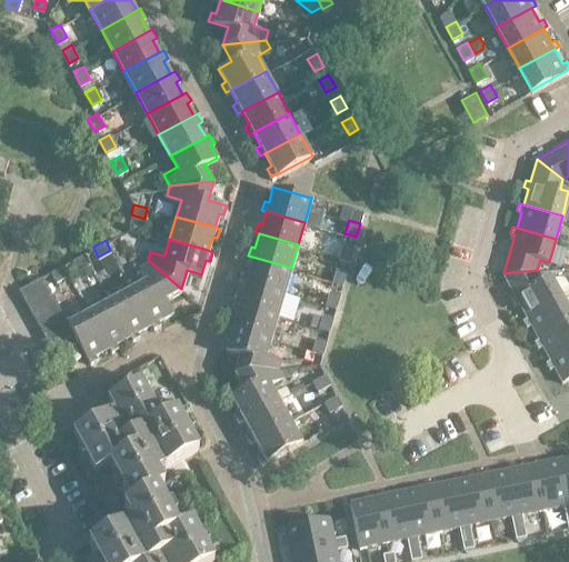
[(338,257),(349,260),(353,247),(342,243),(338,257)]
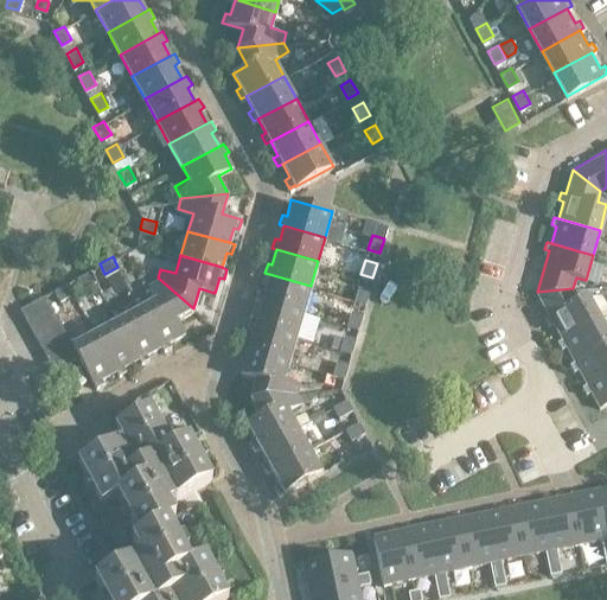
[(96,280),(90,269),(77,276),(82,287),(96,280)]
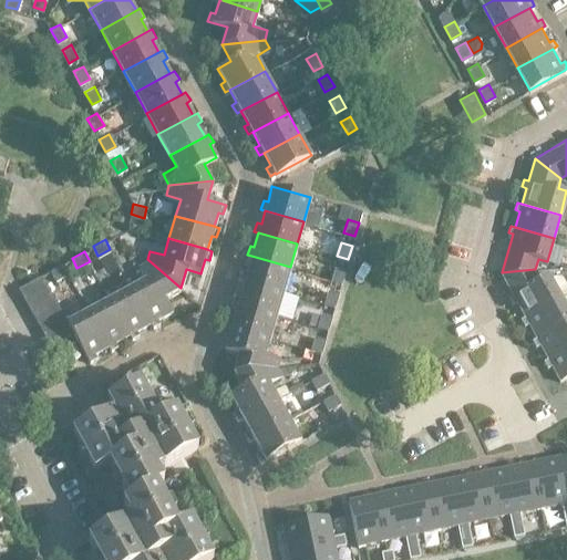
[(290,267),(251,256),(248,270),(243,269),(240,278),(245,279),(284,290),(290,267)]
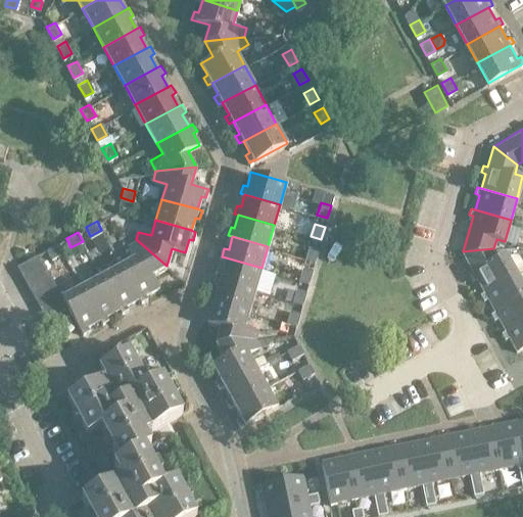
[(167,266),(136,239),(128,244),(134,256),(121,264),(138,296),(141,300),(146,297),(144,293),(158,285),(152,274),(167,266)]
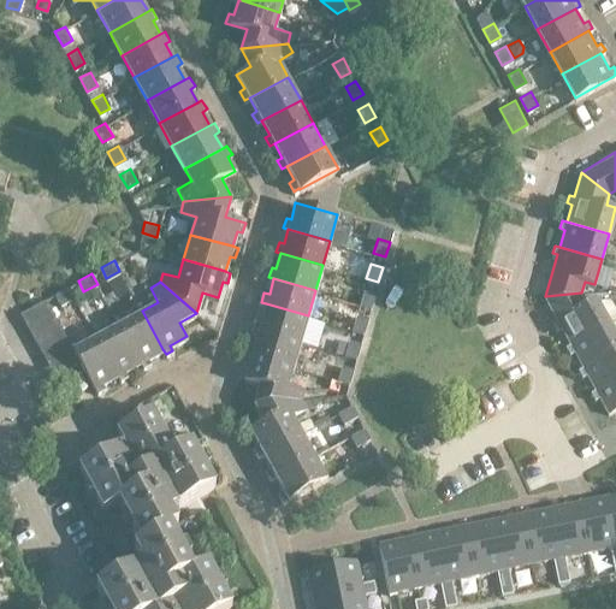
[(75,296),(69,285),(55,293),(61,303),(75,296)]
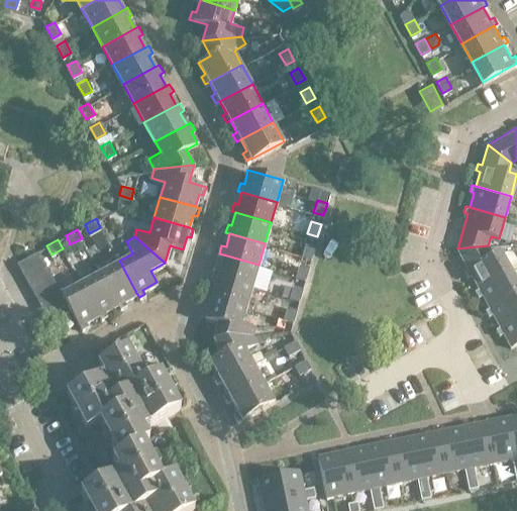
[(301,254),(311,258),(314,244),(305,242),(301,254)]
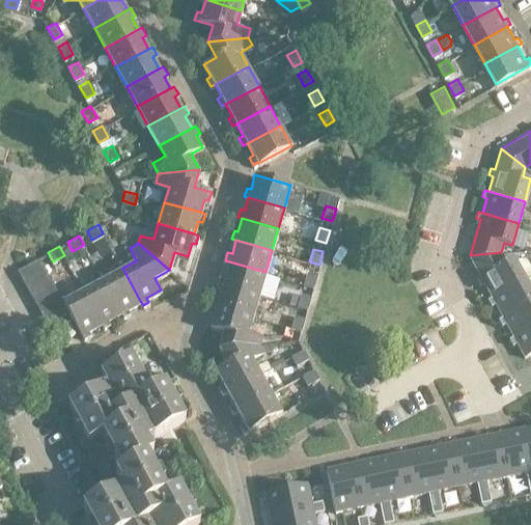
[(506,260),(501,252),(470,255),(481,275),(477,277),(480,283),(484,281),(492,295),(524,276),(513,256),(506,260)]
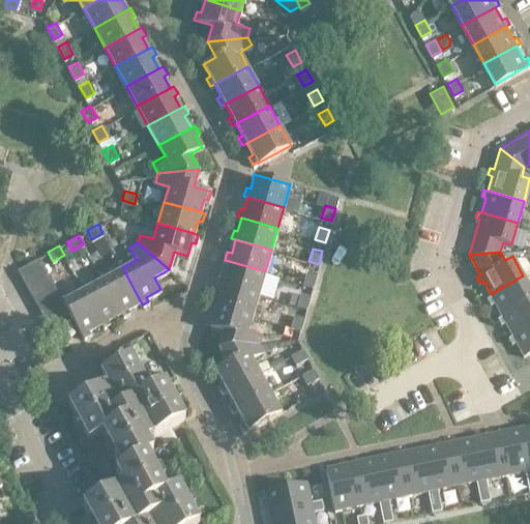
[(46,266),(39,256),(18,268),(23,279),(46,266)]
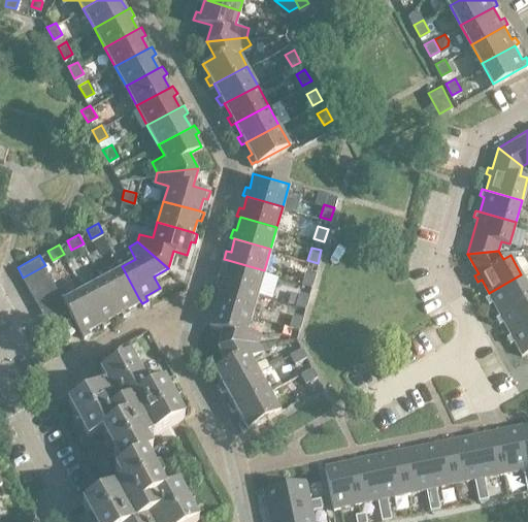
[(264,270),(228,260),(224,272),(221,271),(218,280),(222,281),(258,291),(264,270)]
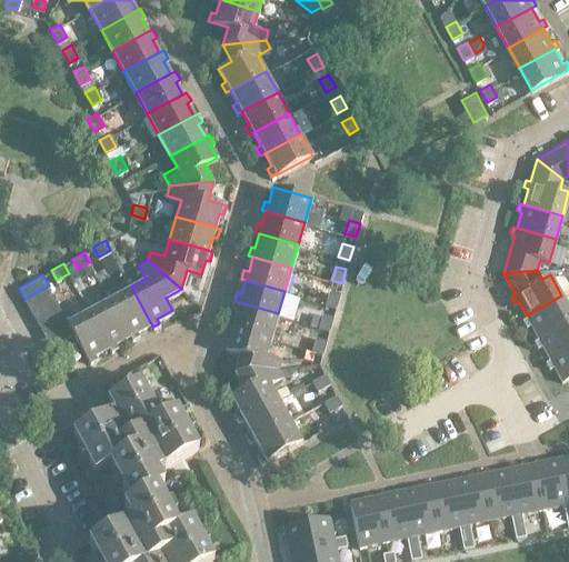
[(55,298),(49,285),(25,299),(31,310),(55,298)]
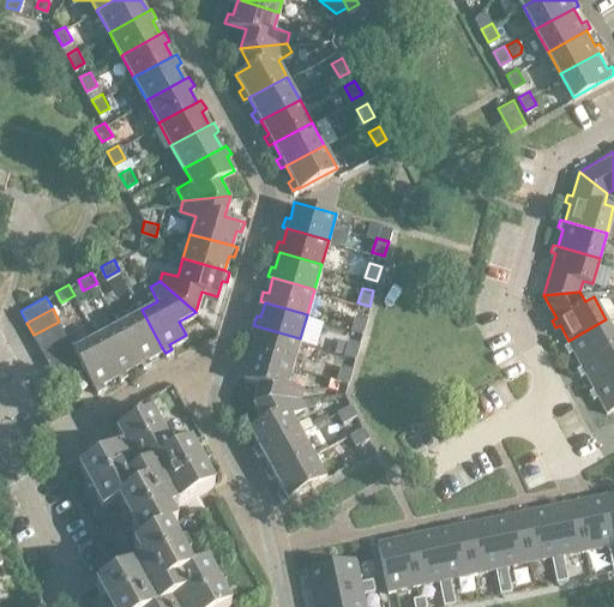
[(162,348),(142,310),(119,322),(140,360),(143,365),(150,361),(146,356),(162,348)]
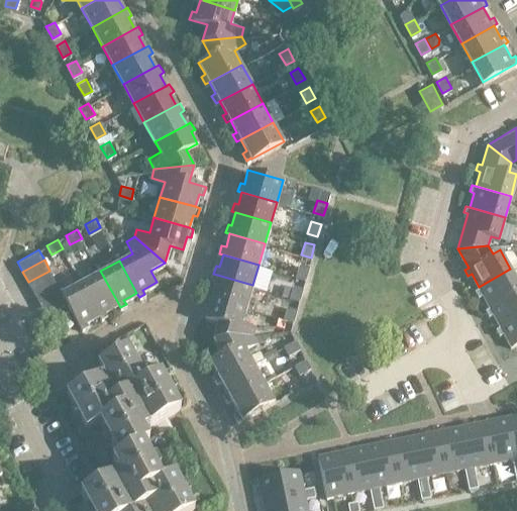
[(295,276),(305,279),(308,266),(299,263),(295,276)]
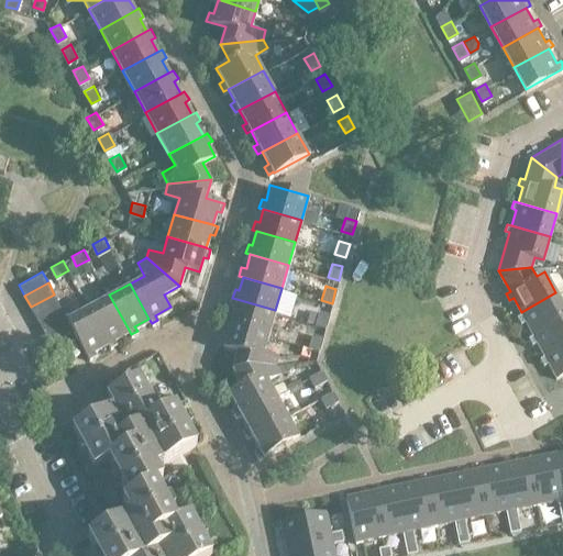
[(562,315),(562,306),(555,292),(521,312),(517,314),(521,321),(525,319),(532,333),(562,315)]
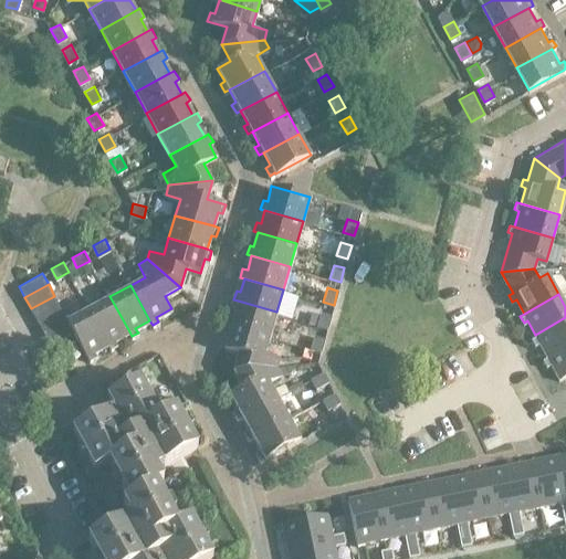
[(61,307),(54,296),(31,308),(38,320),(61,307)]
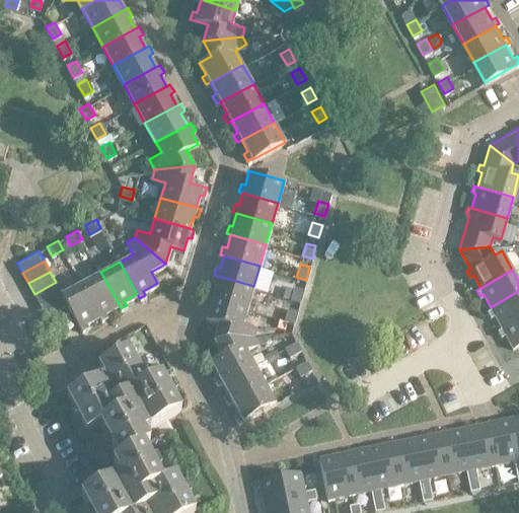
[(119,304),(100,272),(81,283),(98,315),(101,319),(107,315),(105,311),(119,304)]
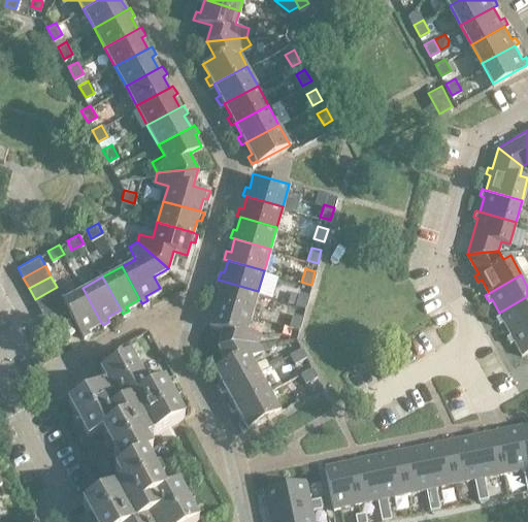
[(258,291),(222,281),(218,294),(213,293),(211,302),(216,303),(252,314),(258,291)]
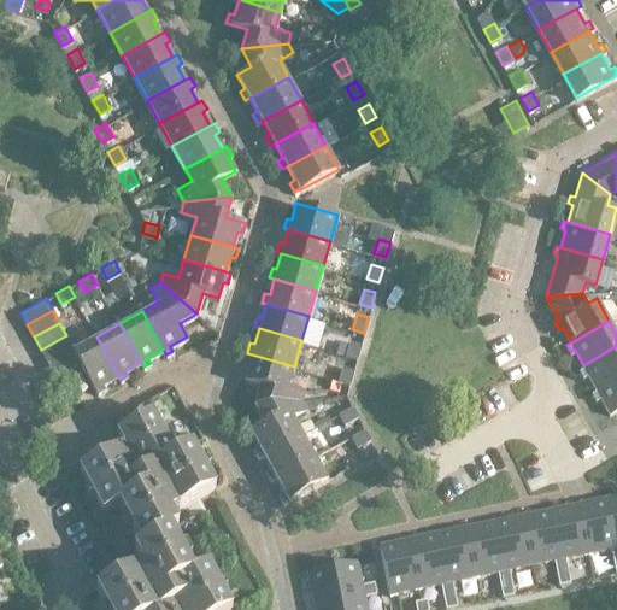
[(72,349),(66,335),(41,350),(47,362),(72,349)]
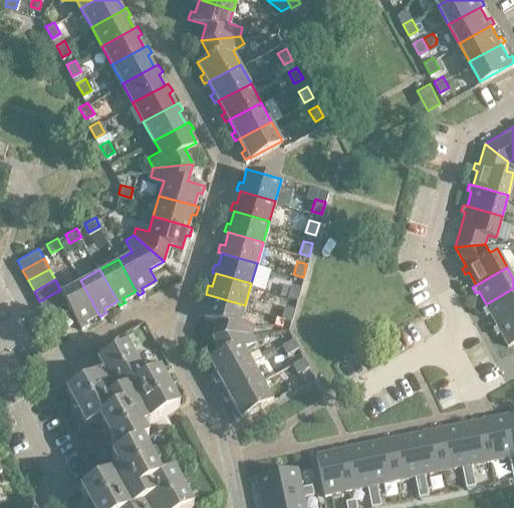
[(97,312),(80,280),(61,290),(60,291),(66,300),(78,323),(79,322),(81,326),(87,323),(85,319),(97,312)]
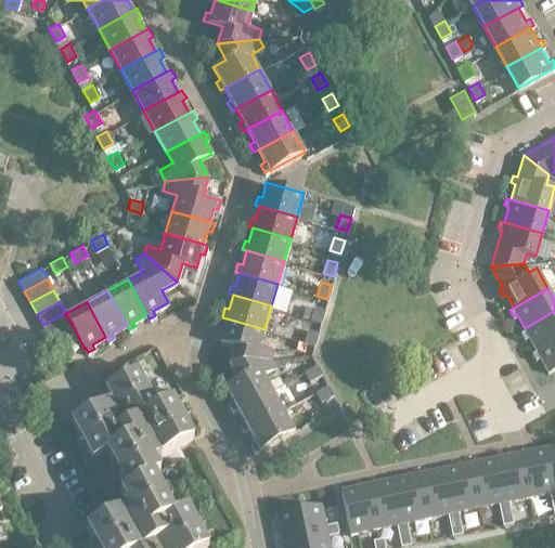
[(310,318),(321,321),(324,308),(314,304),(310,318)]
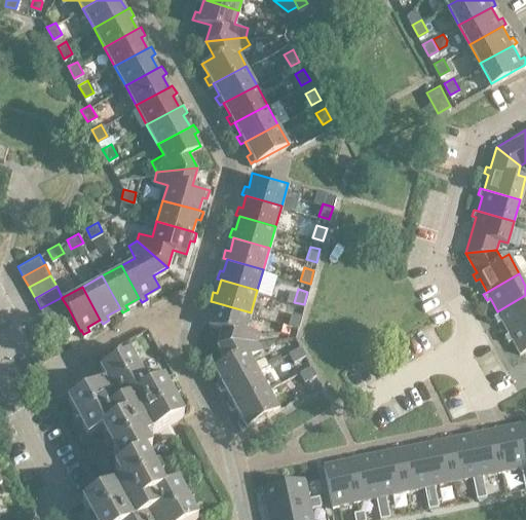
[(525,320),(525,295),(497,311),(493,313),(497,320),(501,318),(509,331),(525,320)]
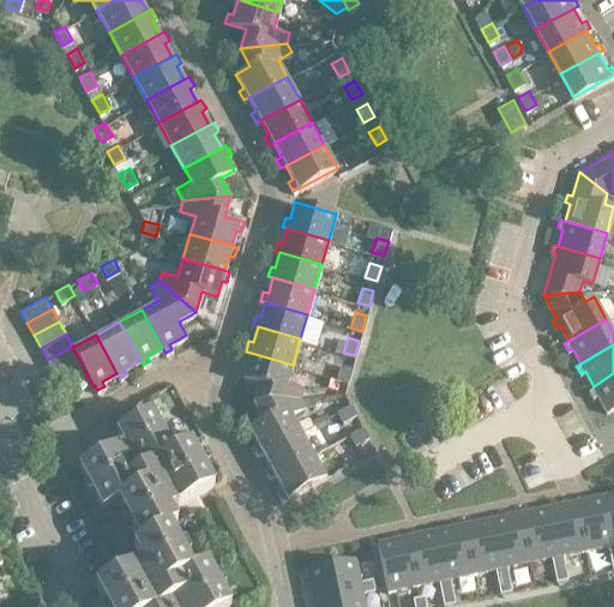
[(73,347),(72,347),(47,360),(54,372),(66,366),(79,359),(72,348),(73,347)]
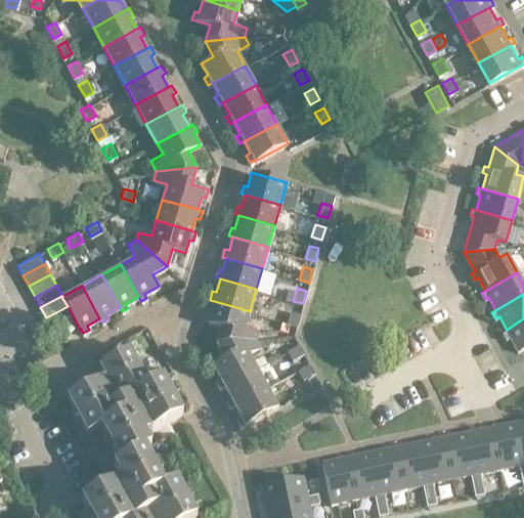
[(250,311),(214,301),(210,313),(206,312),(204,321),(220,326),(216,342),(256,339),(258,330),(245,326),(250,311)]
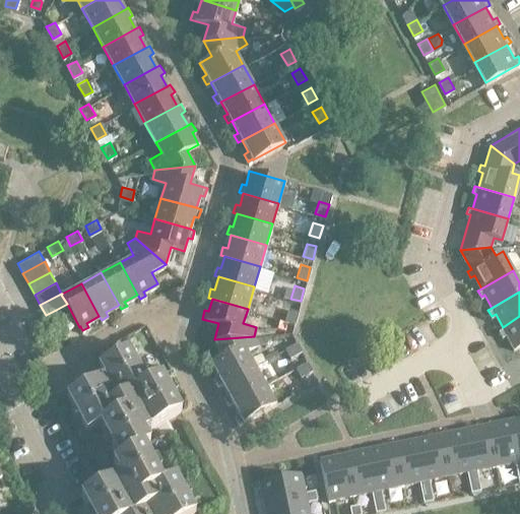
[(286,320),(295,322),(298,310),(288,307),(285,319),(286,320)]
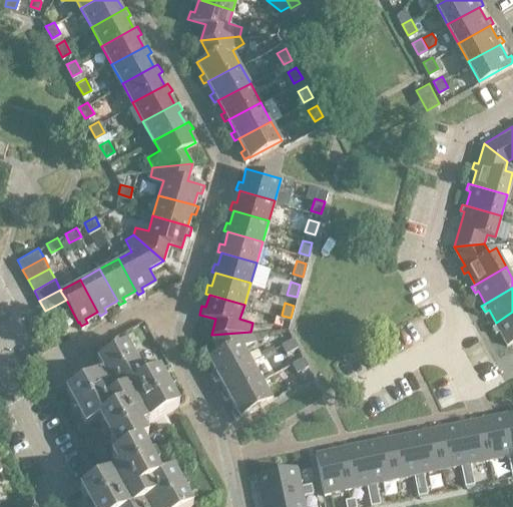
[(512,338),(512,312),(496,323),(492,325),(495,331),(499,329),(506,342),(512,338)]
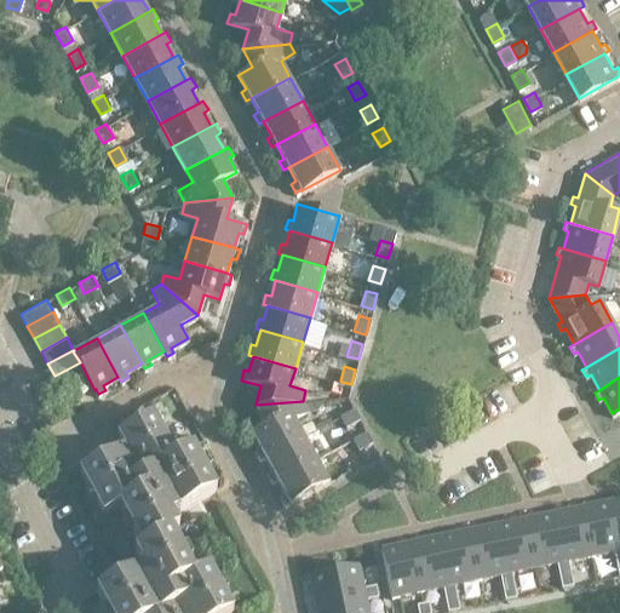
[(340,381),(332,378),(329,388),(339,390),(342,382),(340,381)]
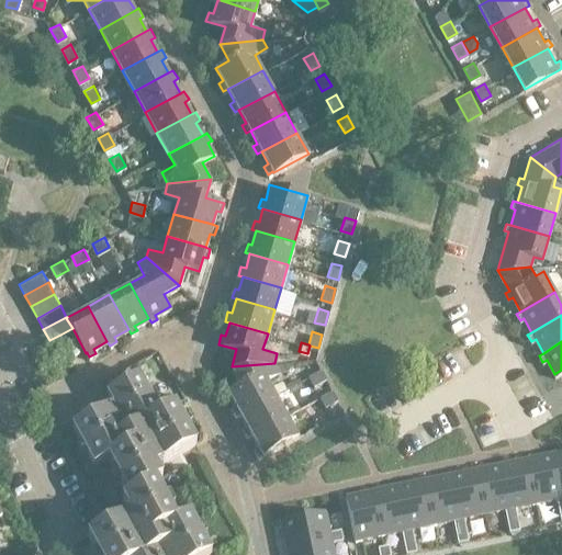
[(315,359),(318,348),(310,346),(307,353),(306,359),(315,359)]
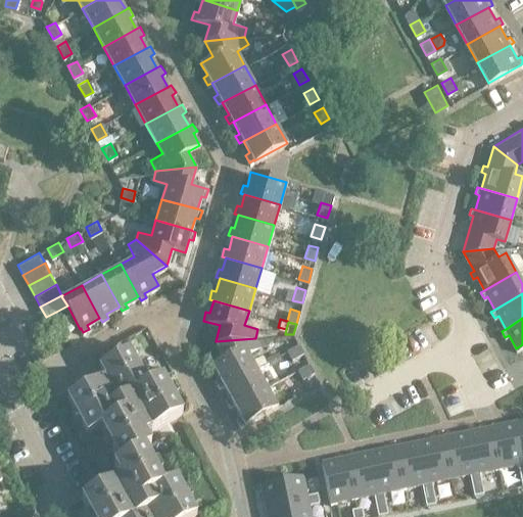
[(273,330),(273,336),(285,334),(286,329),(278,327),(277,329),(273,330)]
